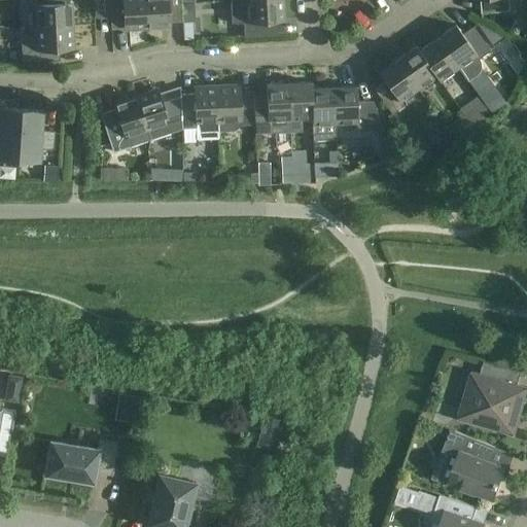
[(65,0),(23,0),(23,1),(29,6),(32,5),(36,5),(37,28),(72,26),(71,3),(66,3),(65,0)]
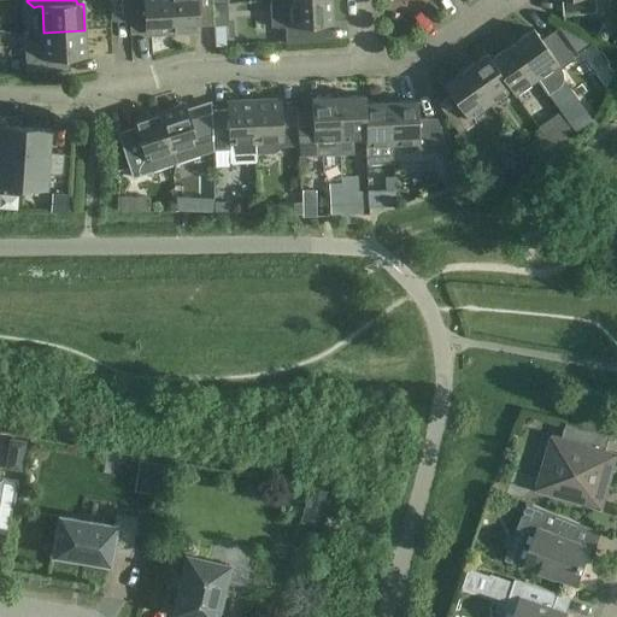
[(144,0),(146,34),(172,33),(170,0),(144,0)]
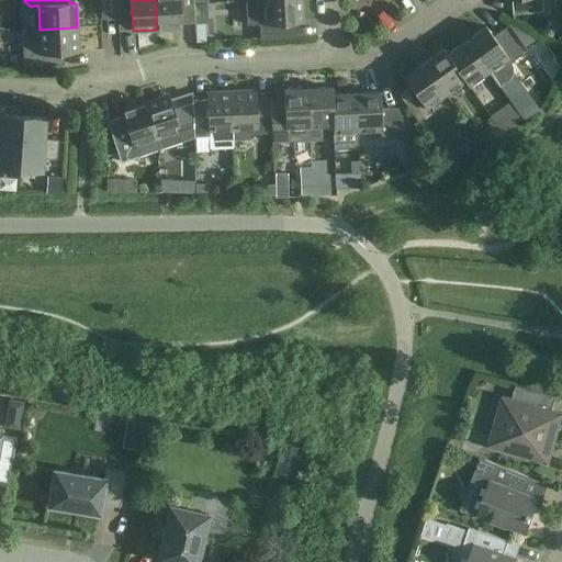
[(155,0),(157,30),(181,27),(181,15),(193,14),(192,0),(155,0)]
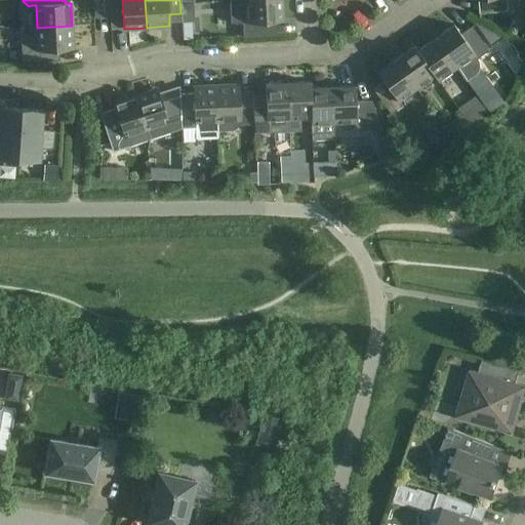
[(245,0),(231,1),(232,24),(245,23),(246,36),(272,35),(271,22),(282,21),(281,0),(245,0)]
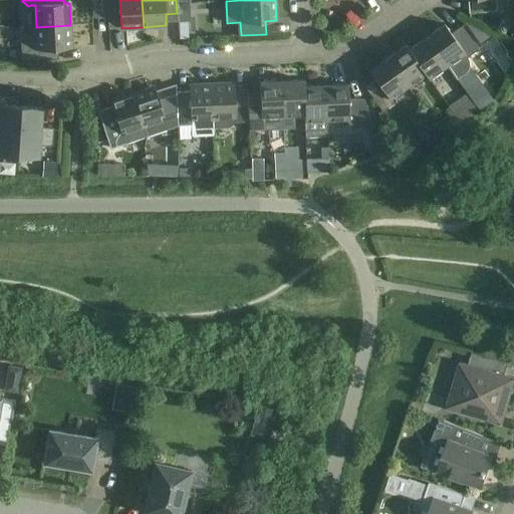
[(467,0),(468,12),(497,11),(496,0),(467,0)]
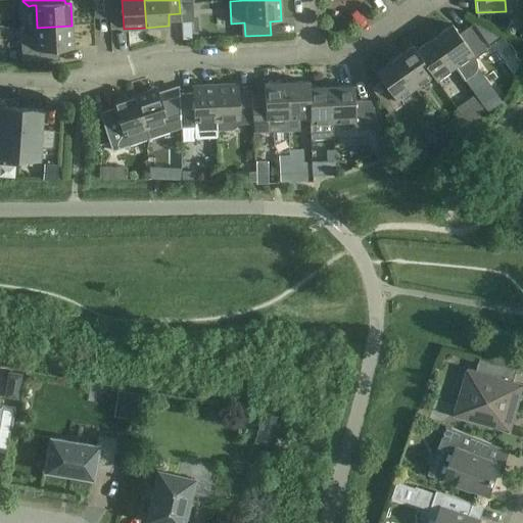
[(455,67),(454,67),(464,81),(473,75),(476,70),(476,66),(477,62),(475,58),(486,50),(469,27),(459,34),(453,25),(434,38),(455,67)]
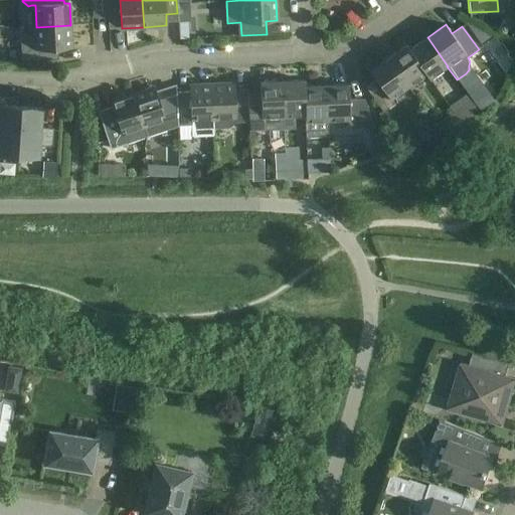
[(71,47),(70,25),(36,27),(36,28),(20,29),(22,60),(59,58),(58,48),(71,47)]
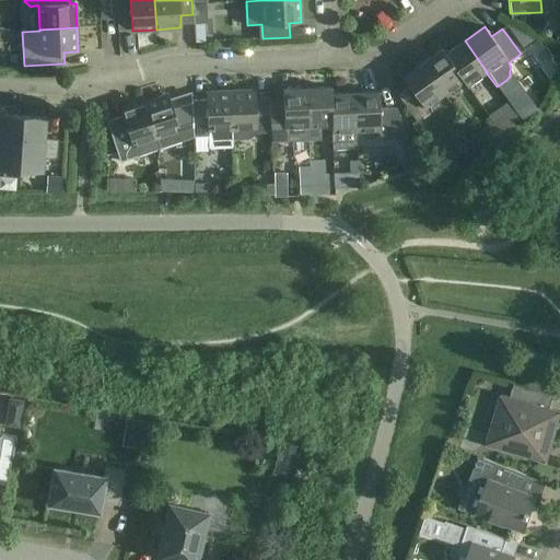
[(465,41),(446,54),(445,54),(464,80),(467,85),(486,72),(487,72),(465,41)]
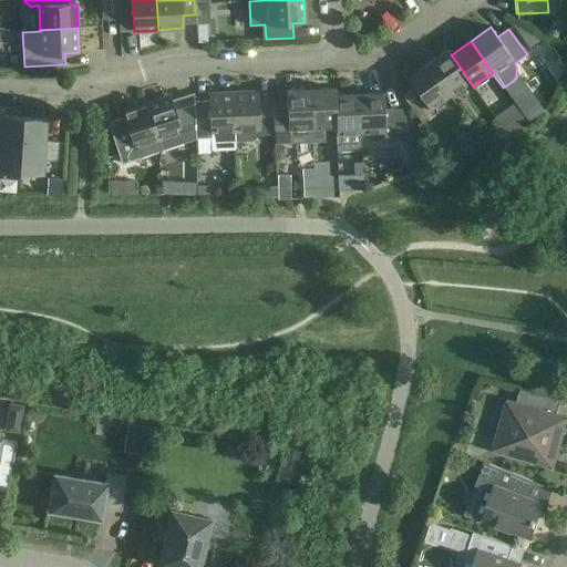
[(451,94),(470,81),(451,54),(452,54),(447,49),(428,63),(451,94)]
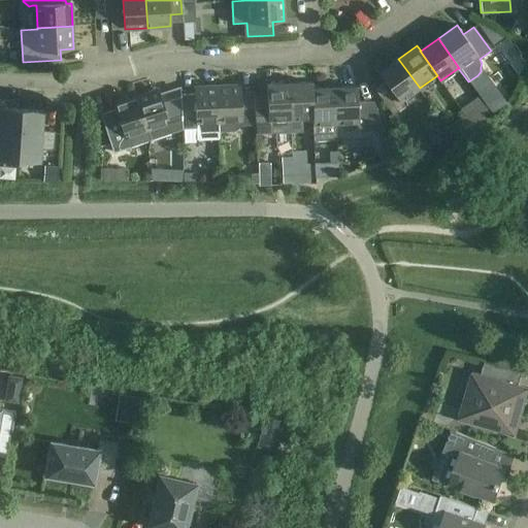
[(400,101),(420,88),(398,59),(380,72),(386,81),(375,89),(393,113),(403,106),(400,101)]
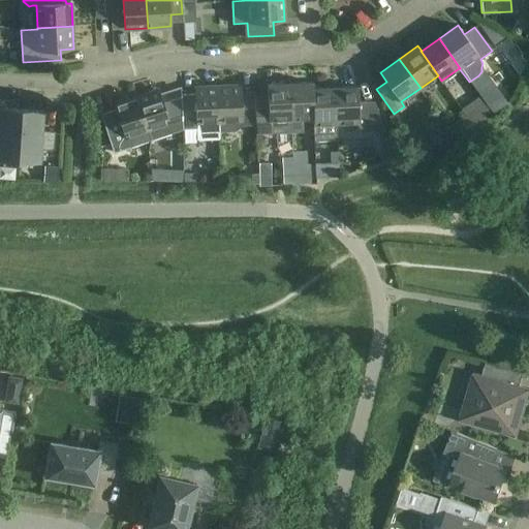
[(290,84),(292,132),(303,131),(303,119),(313,119),(314,118),(312,88),(313,88),(313,82),(290,84)]
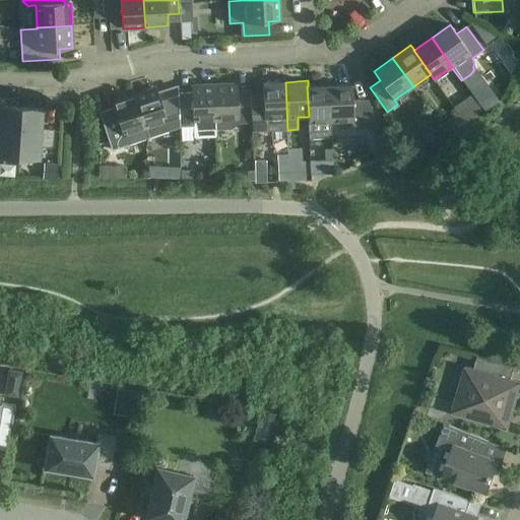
[(251,95),(252,123),(252,131),(287,130),(285,82),(263,83),(263,94),(251,95)]
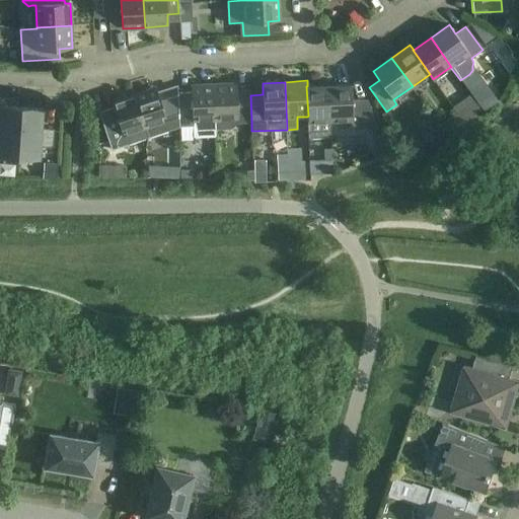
[(237,124),(251,123),(250,95),(237,95),(236,84),(214,85),(216,129),(231,129),(237,124)]
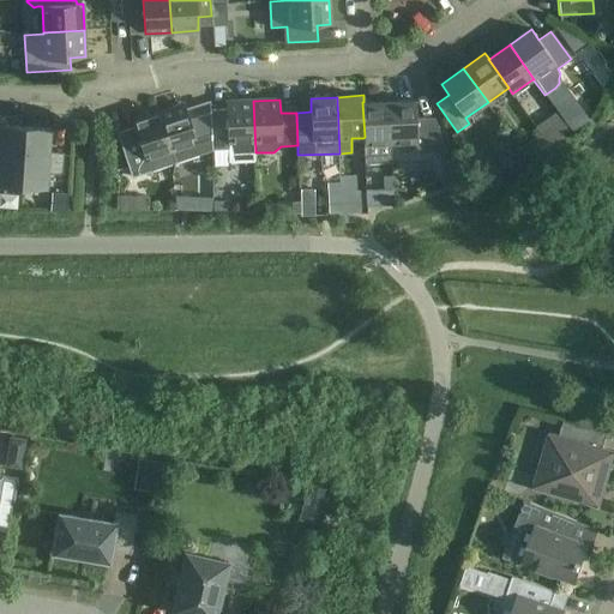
[(415,100),(389,101),(391,143),(417,142),(417,152),(446,151),(435,118),(416,119),(415,100)]
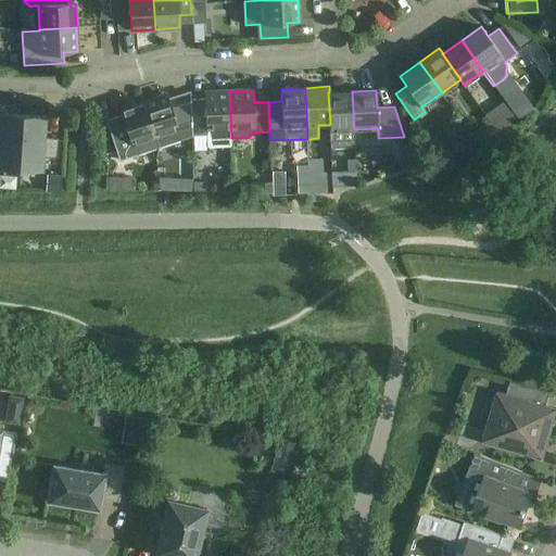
[(205,99),(191,100),(191,105),(192,135),(206,135),(207,147),(231,147),(230,139),(231,138),(229,91),(205,92),(205,99)]
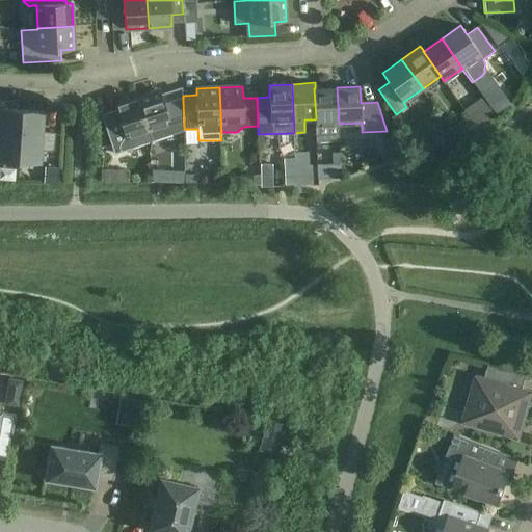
[(337,87),(315,88),(314,88),(316,118),(315,120),(316,141),(339,140),(338,124),(339,124),(337,87)]
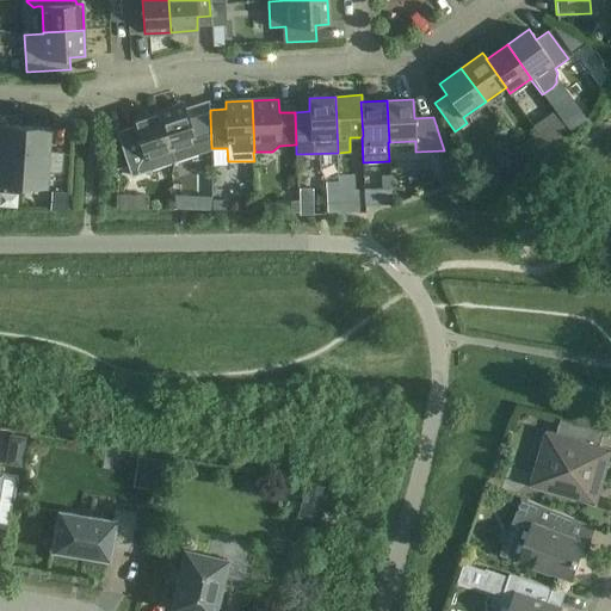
[(211,148),(210,116),(210,109),(187,116),(184,104),(159,112),(174,160),(174,162),(211,149),(211,148)]
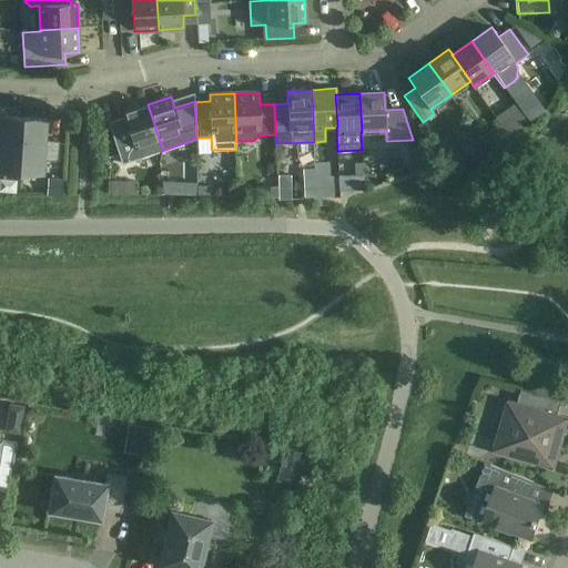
[(515,103),(495,118),(508,137),(528,122),(515,103)]
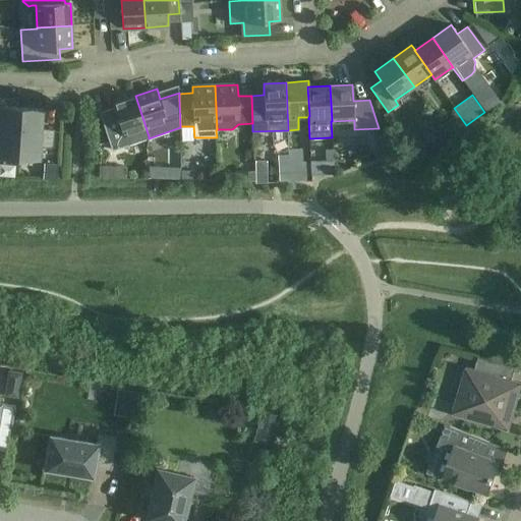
[(149,136),(135,96),(114,103),(117,114),(102,119),(112,150),(149,138),(149,136)]
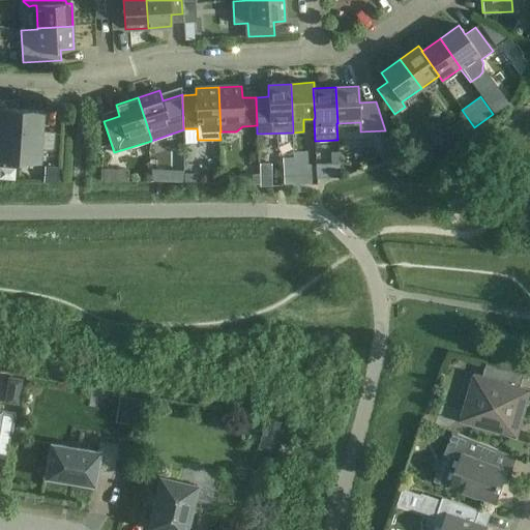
[(0,159),(18,162),(22,110),(0,108),(0,159)]
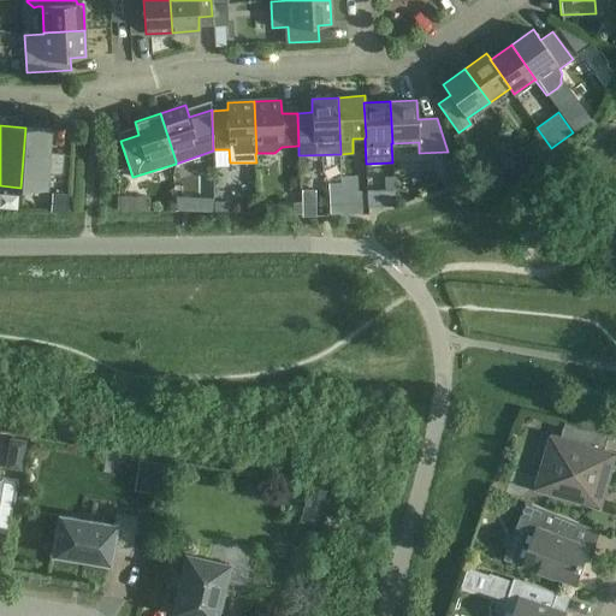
[(25,128),(21,188),(47,189),(48,173),(63,175),(64,153),(49,152),(51,129),(25,128)]
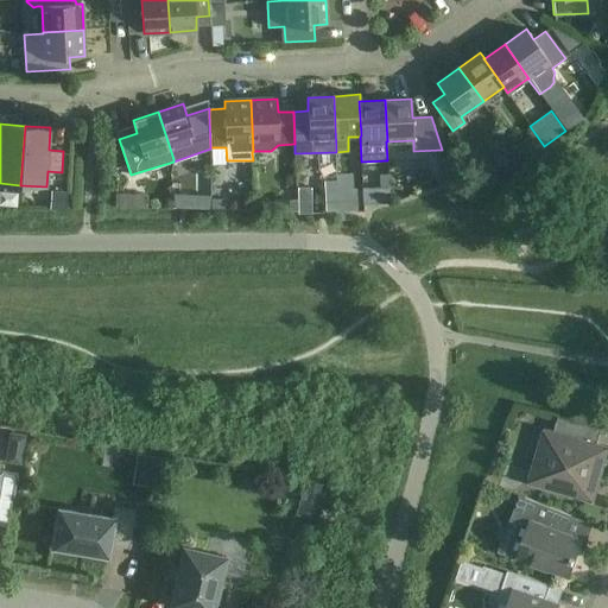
[(525,141),(514,146),(520,158),(531,152),(525,141)]
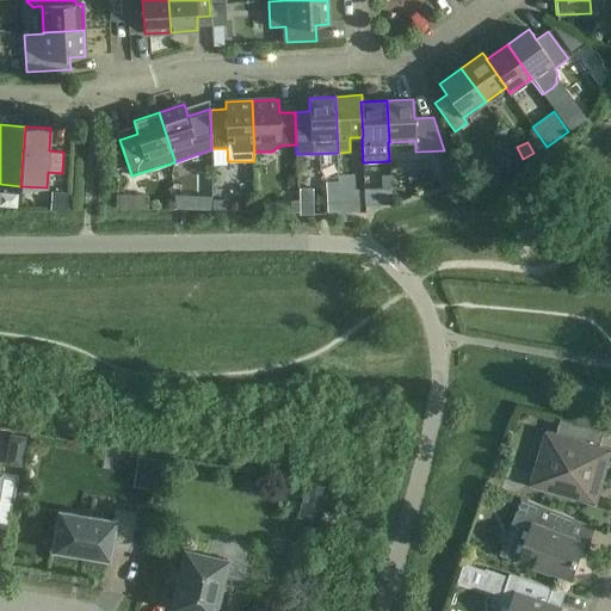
[(523,159),(517,147),(505,153),(511,165),(523,159)]
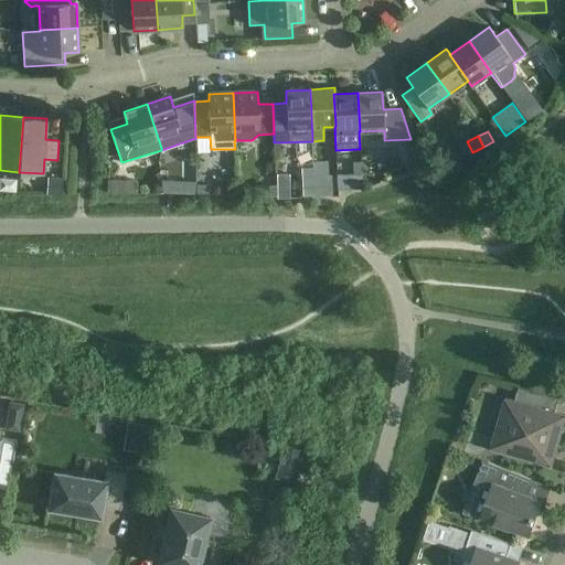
[(289,174),(276,174),(277,198),(289,198),(289,174)]
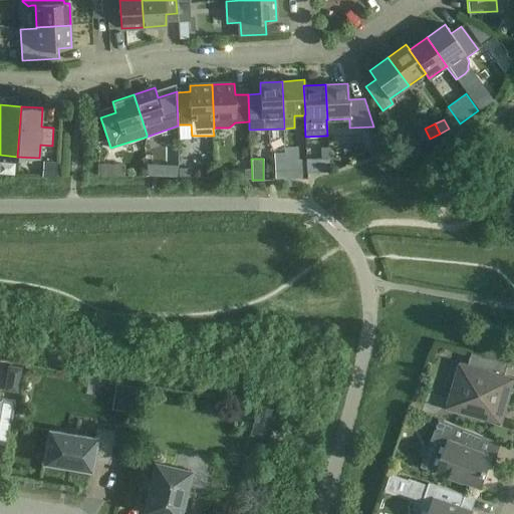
[(328,172),(328,159),(305,159),(305,172),(328,172)]
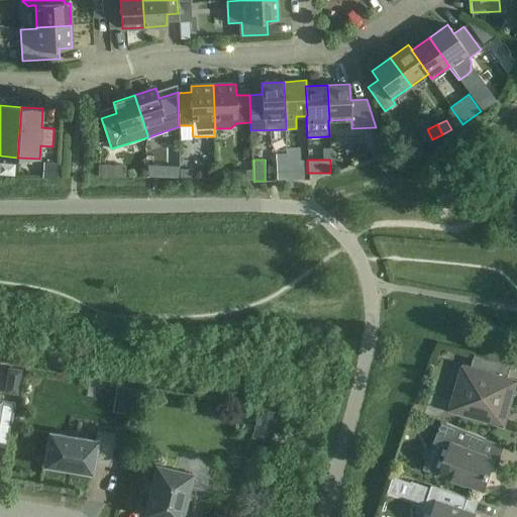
[(43,161),(42,178),(44,178),(58,178),(59,162),(43,161)]
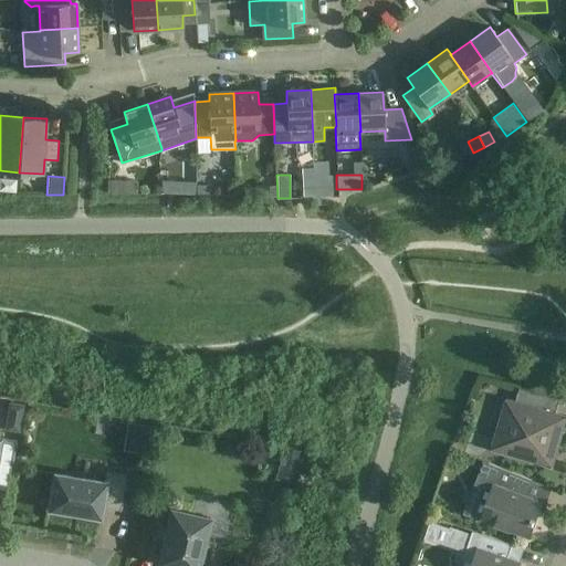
[(331,176),(314,177),(315,196),(326,195),(332,195),(331,176)]
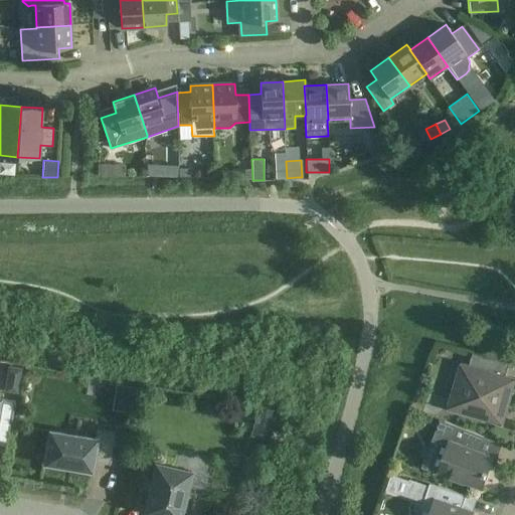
[(286,161),(275,161),(276,178),(287,178),(286,161)]
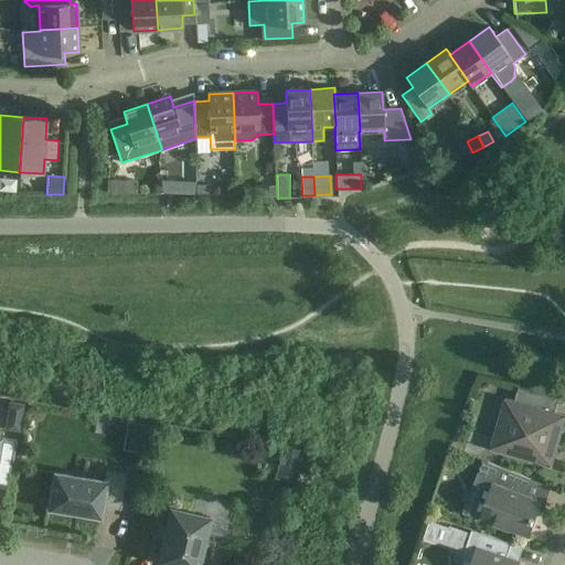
[(136,192),(136,180),(107,181),(108,193),(136,192)]
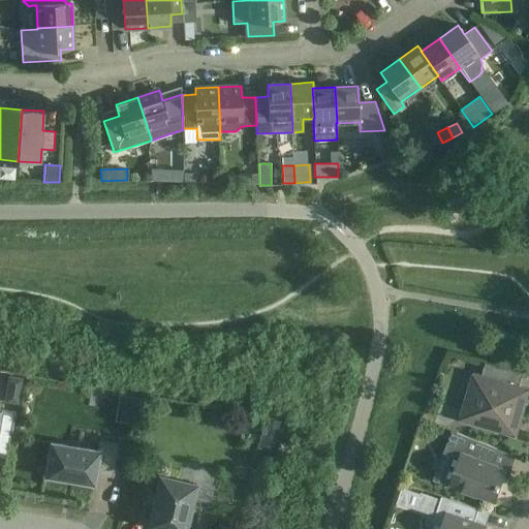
[(183,173),(183,182),(195,182),(195,173),(183,173)]
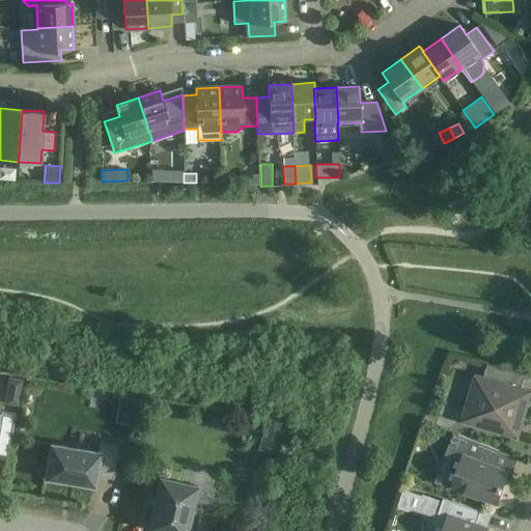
[(246,176),(246,185),(258,185),(258,176),(246,176)]
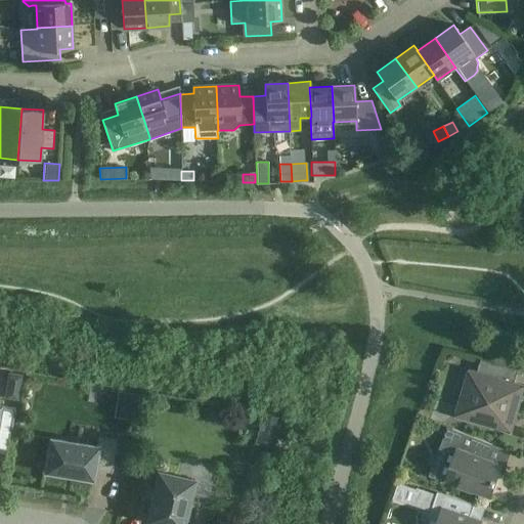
[(519,370),(482,359),(478,373),(470,370),(461,399),(472,403),(468,419),(511,432),(520,400),(511,397),(514,385),(516,385),(517,384),(515,384),(519,370)]
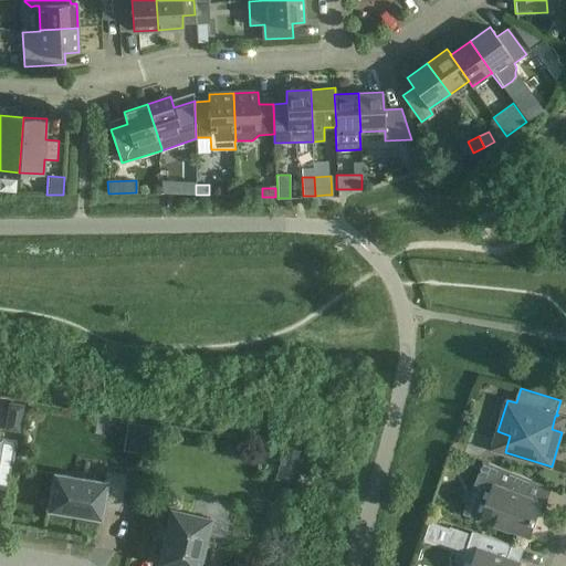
[(138,452),(144,425),(126,421),(119,448),(138,452)]
